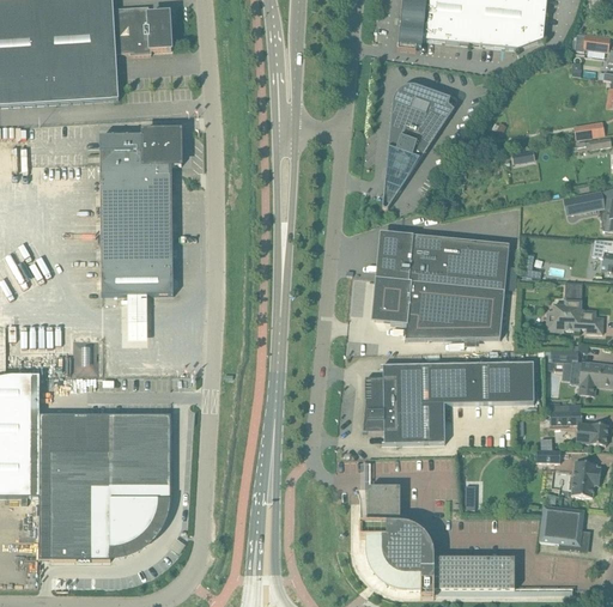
[(168,32),(167,12),(149,13),(149,5),(113,7),(111,0),(0,0),(0,103),(119,97),(116,52),(131,52),(131,54),(151,53),(151,48),(171,47),(170,41),(170,35),(169,34),(168,32)]
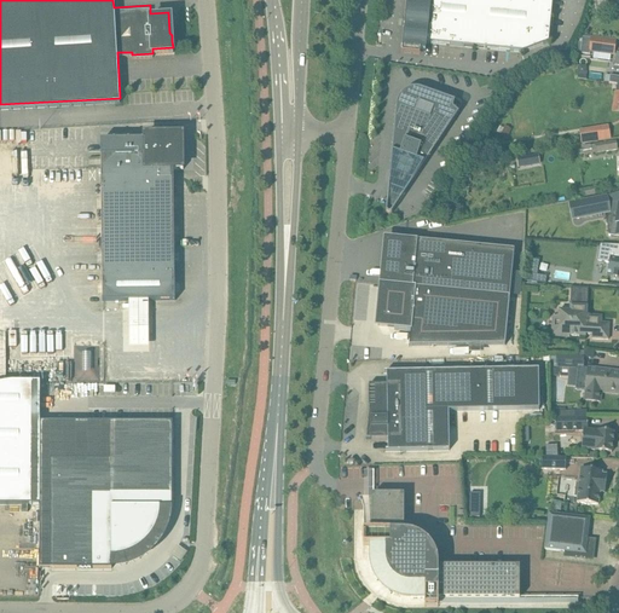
[(549,38),(553,0),(410,0),(406,44),(426,45),(426,38),(522,47),(549,38)]
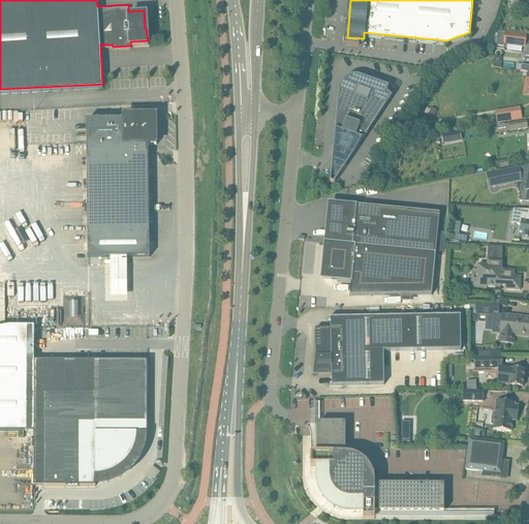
[(504,42),(504,39),(524,42),(526,30),(504,28),(497,27),(497,33),(496,40),(496,41),(504,42)]
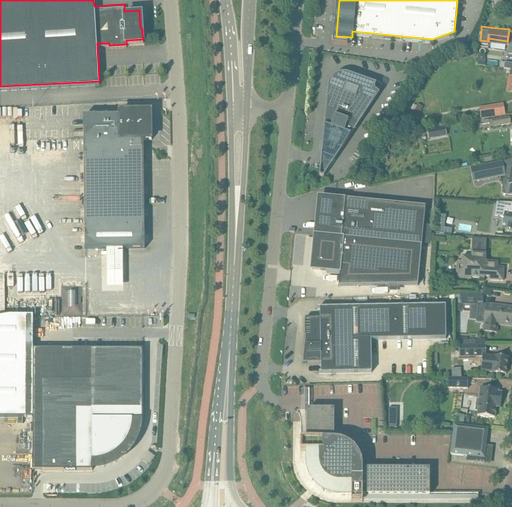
[(328,82),(328,84),(321,150),(335,155),(379,89),(376,87),(376,86),(375,85),(375,84),(375,83),(375,82),(376,81),(376,80),(348,70),(347,69),(345,69),(344,69),(343,69),(341,69),(340,69),(339,70),(337,70),(336,71),(335,71),(334,72),(333,73),(332,74),(331,75),(330,76),(330,77),(329,78),(329,80),(328,81),(328,82)]
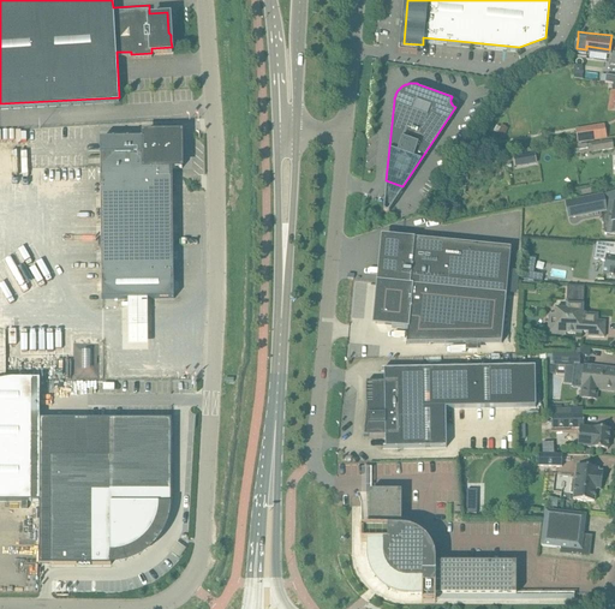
[(500,120),(495,127),(501,131),(506,123),(500,120)]
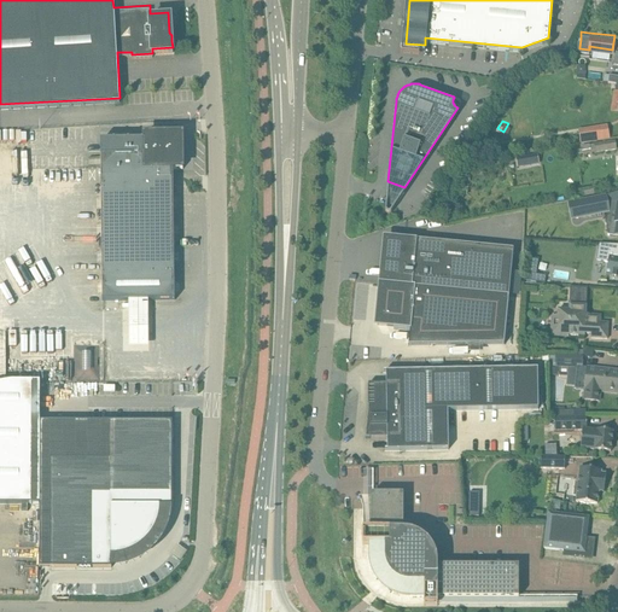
[(578,124),(581,139),(605,135),(602,121),(578,124)]
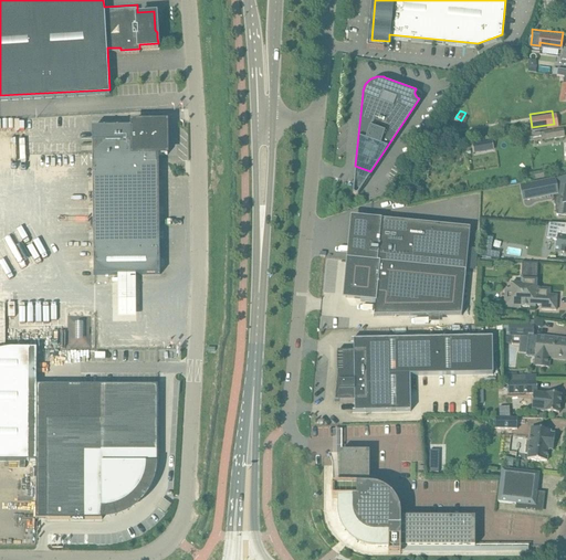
[(145,115),(145,118),(132,118),(132,137),(92,138),(94,271),(160,270),(158,150),(167,150),(167,118),(154,118),(154,114),(145,115)]
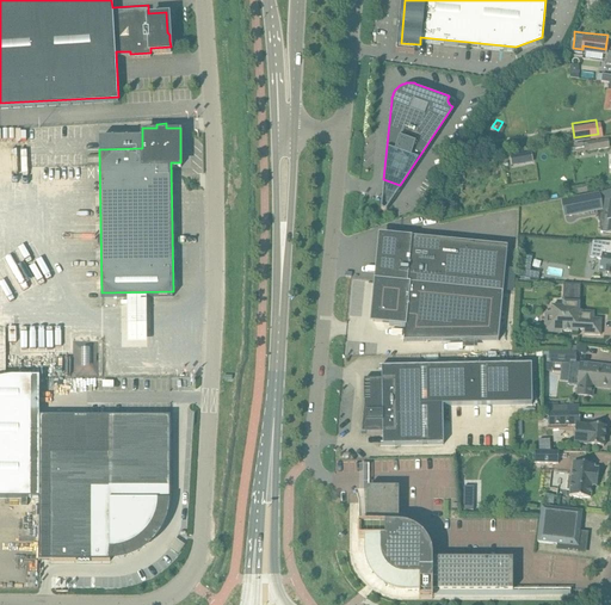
[(575,148),(576,148),(610,143),(608,134),(574,140),(575,142),(571,143),(572,148),(575,148)]
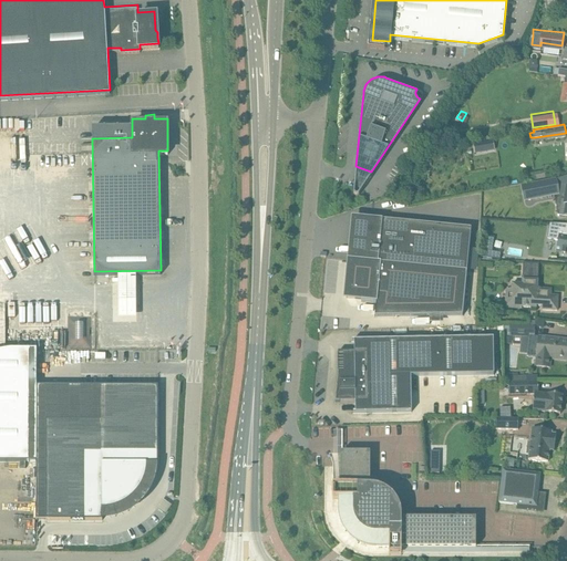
[(495,145),(493,135),(473,138),(474,148),(495,145)]
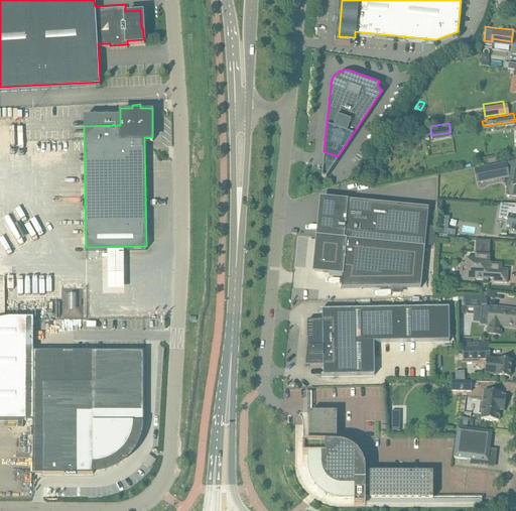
[(506,158),(475,164),(476,171),(483,169),(484,177),(509,172),(506,158)]
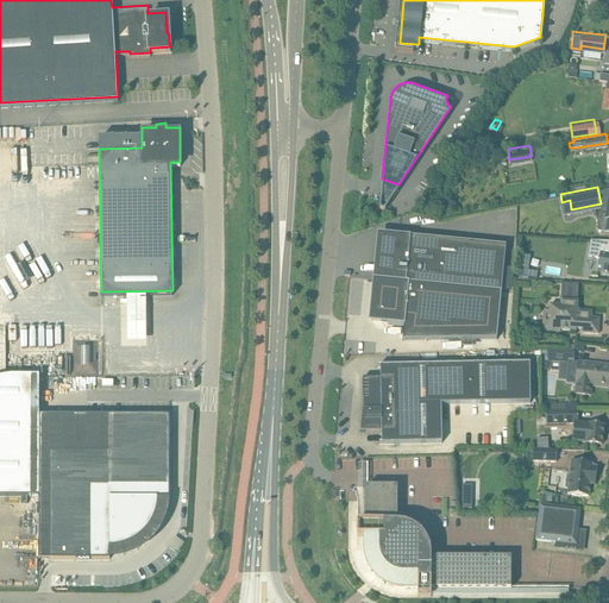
[(387,231),(382,275),(502,287),(506,242),(395,230),(395,231),(387,231)]
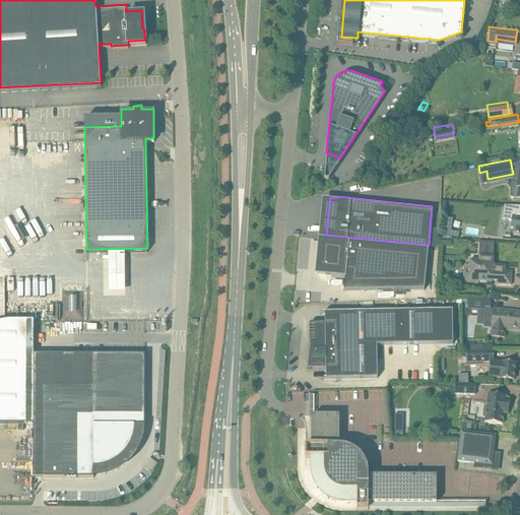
[(512,216),(510,228),(519,229),(519,201),(504,200),(502,214),(512,216)]
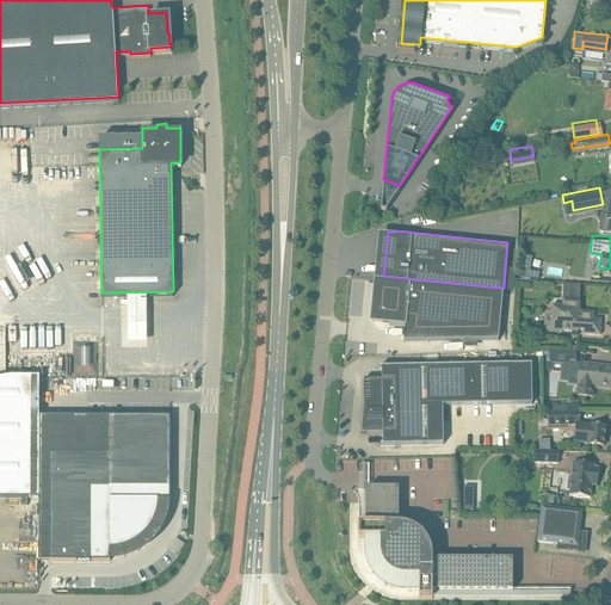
[(523,249),(519,271),(538,275),(539,267),(530,265),(532,251),(523,249)]
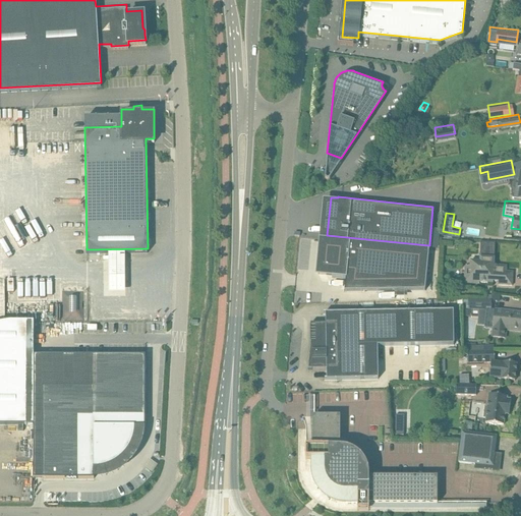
[(425,286),(429,245),(327,235),(319,235),(319,236),(323,236),(323,242),(321,242),(317,270),(332,271),(332,273),(346,275),(344,288),(425,286)]
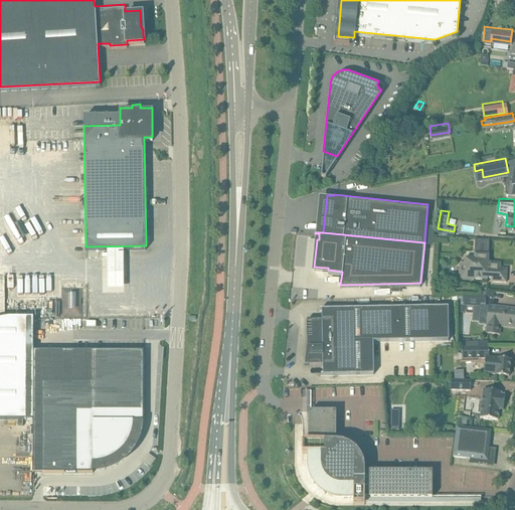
[(475,235),(475,245),(474,255),(465,255),(465,260),(459,260),(459,277),(474,278),(474,275),(487,276),(488,274),(492,274),(492,278),(506,279),(507,265),(492,264),(492,259),(493,259),(493,258),(488,258),(489,235),(475,235)]
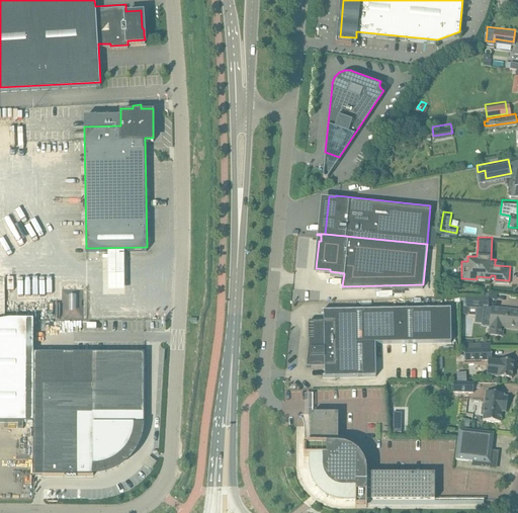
[(124,251),(108,251),(108,289),(124,289),(124,251)]
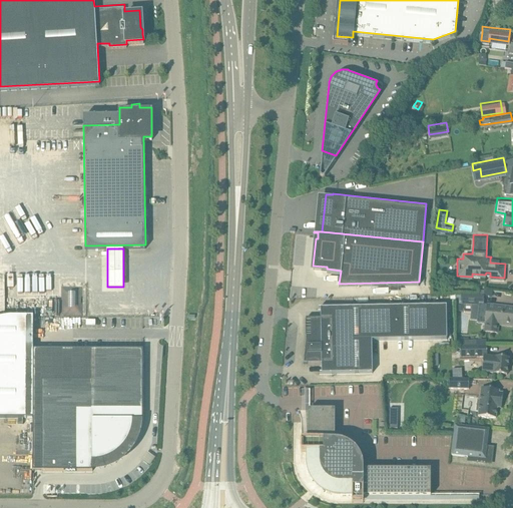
[(84,309),(83,281),(63,282),(64,310),(84,309)]
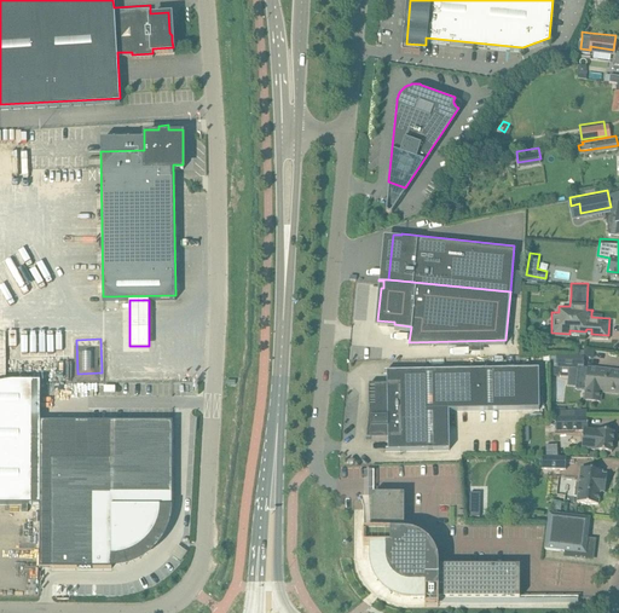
[(618,388),(618,383),(618,365),(588,363),(583,363),(584,351),(557,350),(556,362),(578,363),(576,383),(585,385),(584,394),(600,397),(601,387),(618,388)]
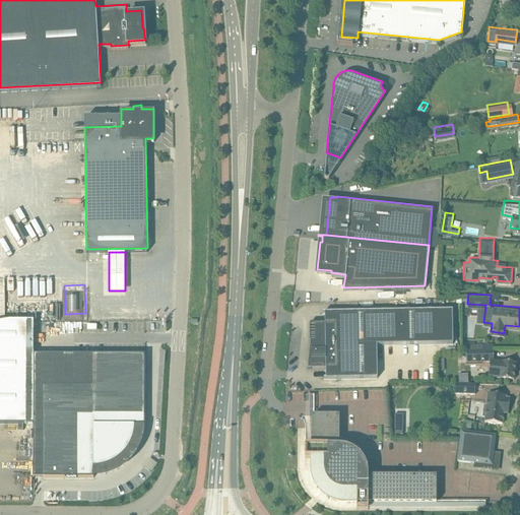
[(452,306),(335,308),(323,309),(325,309),(325,319),(310,319),(311,342),(310,347),(312,347),(312,355),(309,355),(308,365),(326,365),(326,374),(324,374),(324,375),(378,374),(377,341),(453,339),(452,306)]
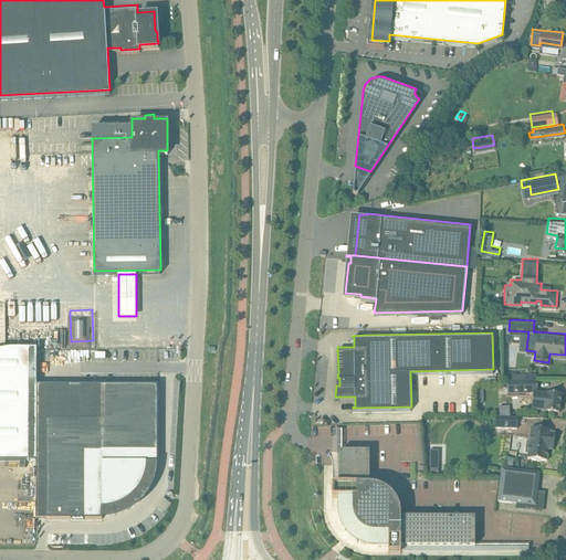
[(0,456),(35,456),(35,381),(35,345),(0,344),(0,456)]
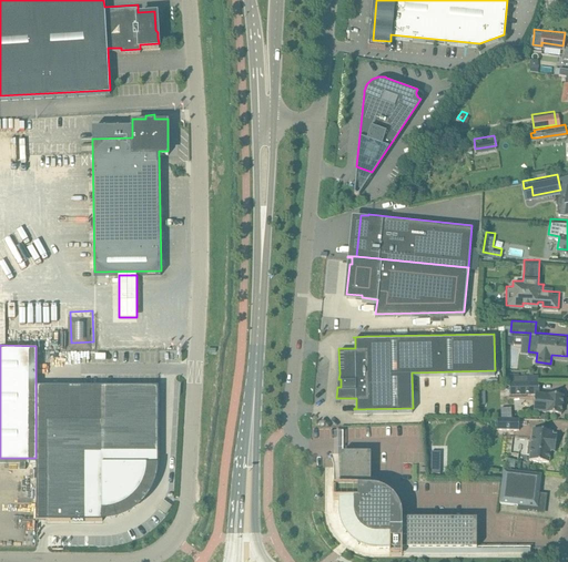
[(515,370),(507,370),(507,379),(509,379),(539,378),(539,371),(515,373),(515,370)]
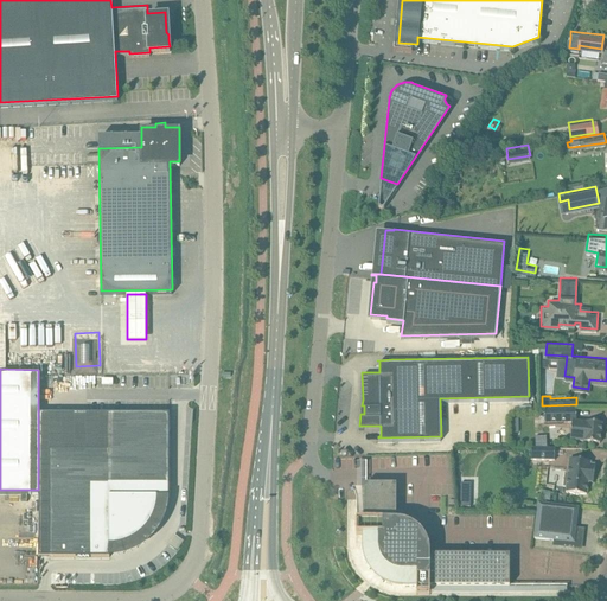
[(576,416),(576,404),(544,406),(544,417),(576,416)]
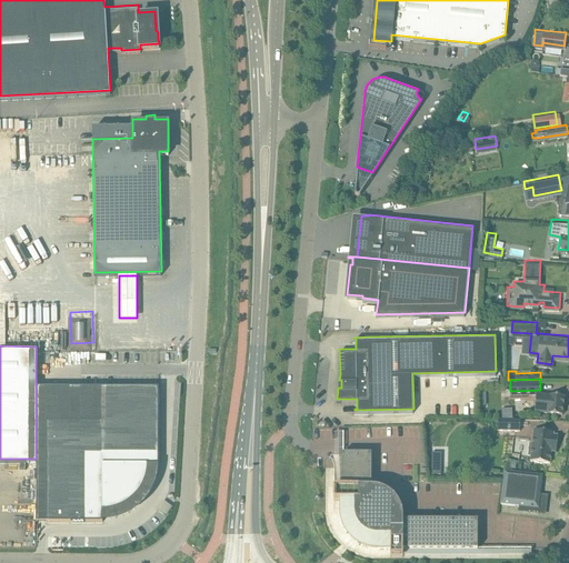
[(102,518),(102,506),(112,505),(119,503),(123,501),(128,498),(132,494),(137,490),(140,485),(142,481),(145,476),(147,468),(147,462),(158,462),(159,383),(36,383),(36,459),(36,518),(102,518)]
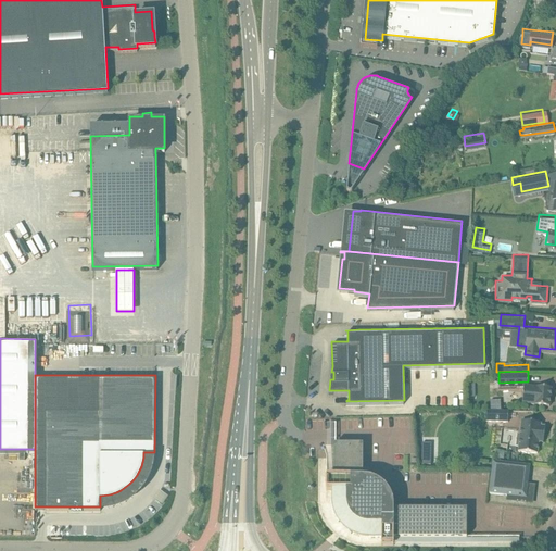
[(534,400),(539,401),(550,402),(550,399),(552,399),(552,392),(551,391),(552,384),(536,383),(536,384),(523,382),(522,399),(534,400)]
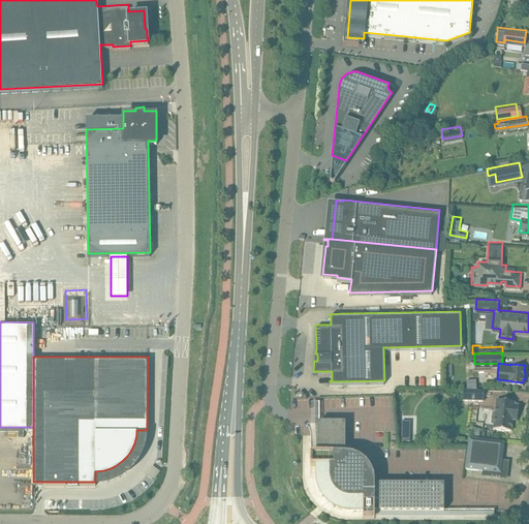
[(476,387),(475,376),(466,376),(466,386),(476,387)]
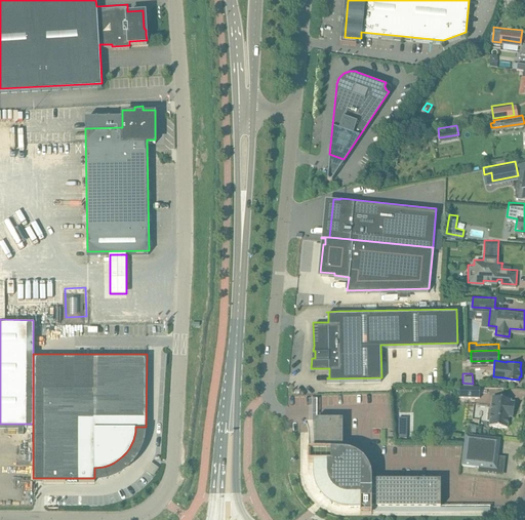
[(459,383),(459,394),(480,395),(480,384),(473,384),(462,383),(459,383)]
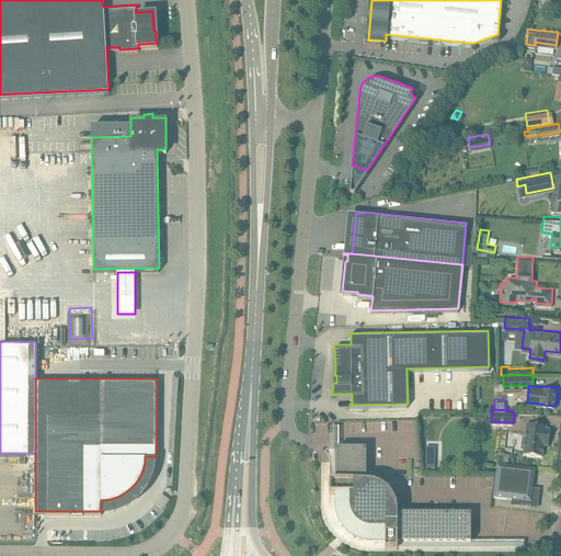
[(523,451),(542,453),(544,442),(548,442),(548,441),(545,441),(545,434),(548,434),(548,437),(549,437),(550,426),(546,426),(546,422),(526,420),(525,433),(523,433),(521,445),(523,445),(523,451)]
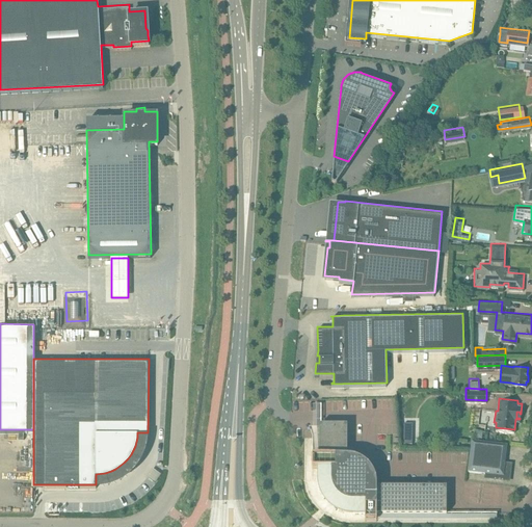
[(350,507),(353,507),(353,510),(365,510),(365,511),(366,511),(366,509),(376,509),(376,511),(377,511),(377,510),(447,510),(447,483),(377,482),(377,480),(376,475),(375,472),(373,468),(371,465),(370,463),(366,459),(362,456),(360,455),(357,454),(354,453),(352,453),(349,452),(347,452),(347,421),(320,421),(320,452),(313,452),(312,465),(320,465),(319,476),(322,476),(322,481),(323,484),(324,486),(325,490),(326,492),(325,493),(326,494),(330,495),(330,496),(330,497),(331,499),(334,499),(335,499),(336,503),(335,503),(337,504),(338,503),(342,505),(345,506),(348,507),(350,507)]
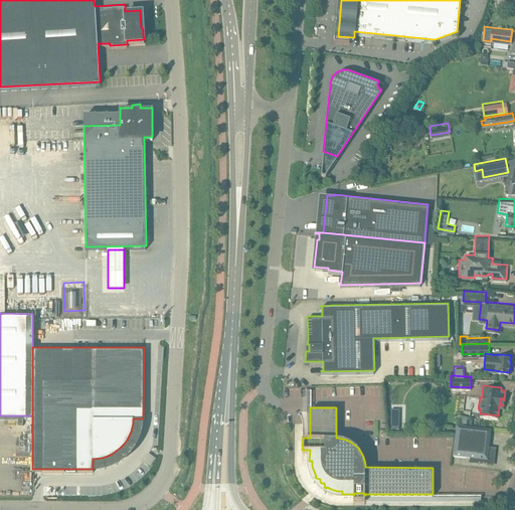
[(390,407),(389,428),(397,428),(398,407),(390,407)]
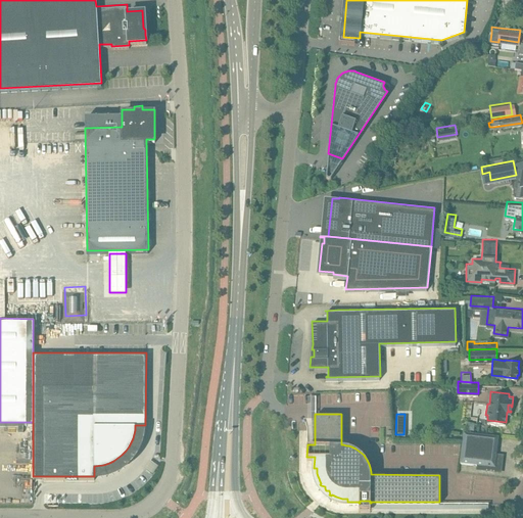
[(500,475),(443,475),(443,502),(500,502),(500,475)]
